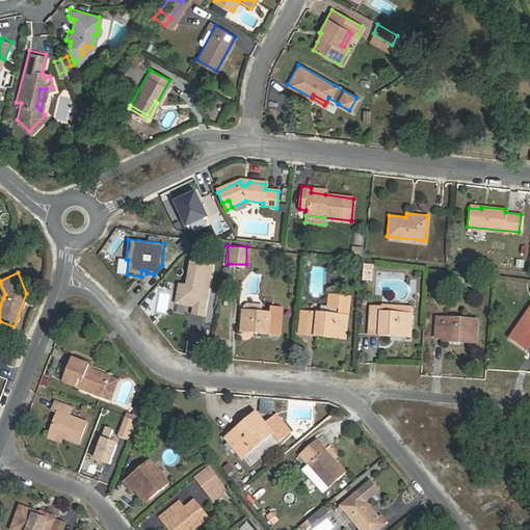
[(316,312),(313,335),(344,338),(348,296),(327,295),(325,313),(316,312)]
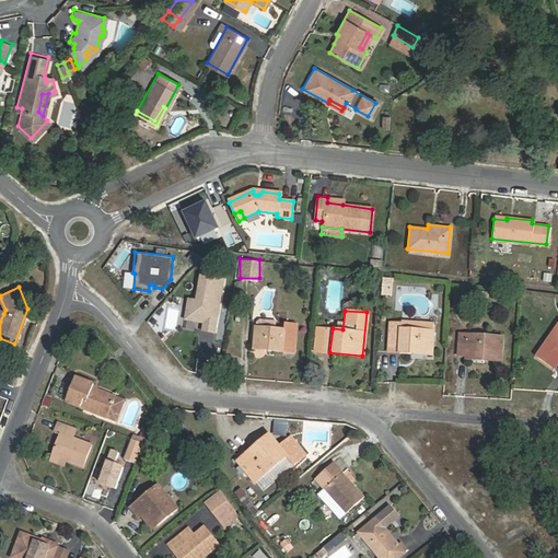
[(557,321),(534,355),(553,368),(557,359),(557,321)]
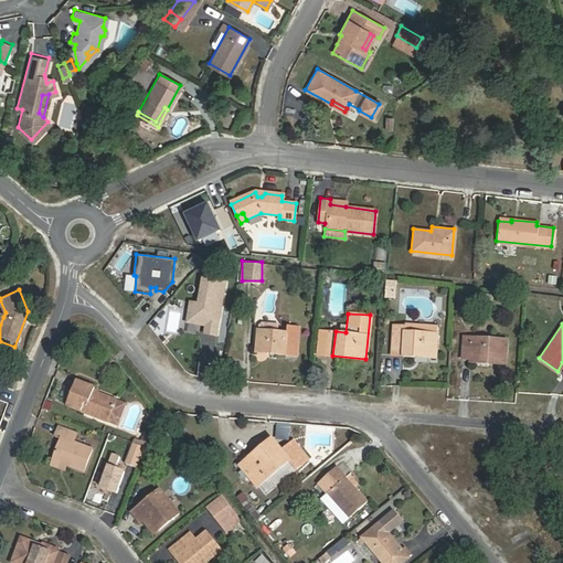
[(412,352),(434,352),(436,333),(403,331),(404,325),(392,325),(390,354),(411,356),(412,352)]
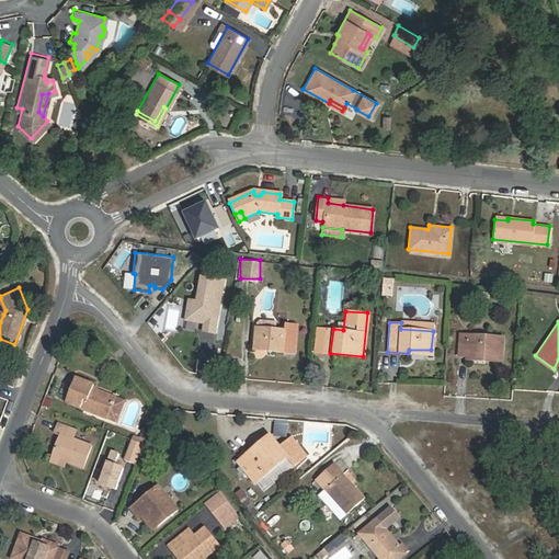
[(284,328),(253,326),(252,349),(293,352),(295,324),(285,323),(284,328)]
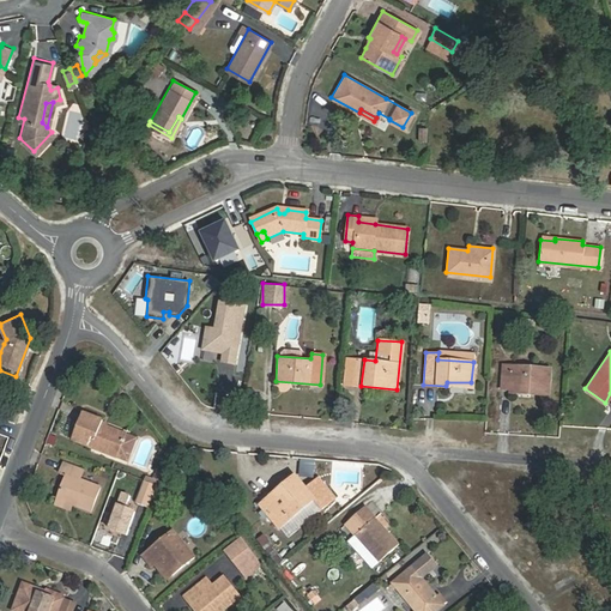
[(337,383),(361,386),(364,360),(340,357),(337,383)]
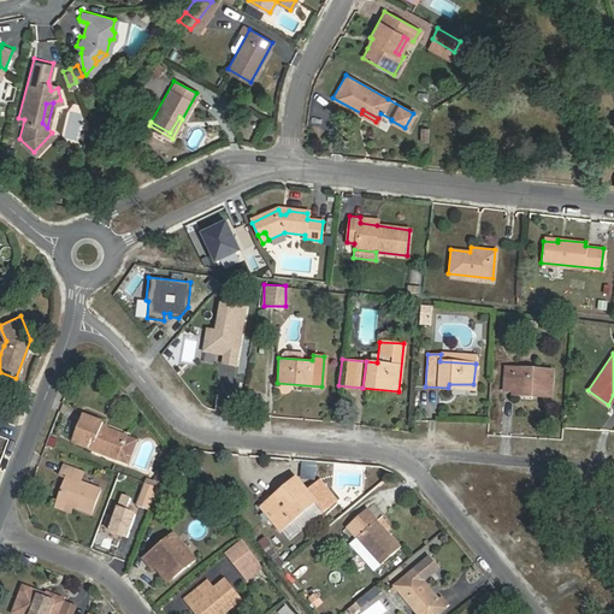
[(532,390),(531,395),(549,396),(550,370),(505,366),(503,388),(511,388),(532,390)]
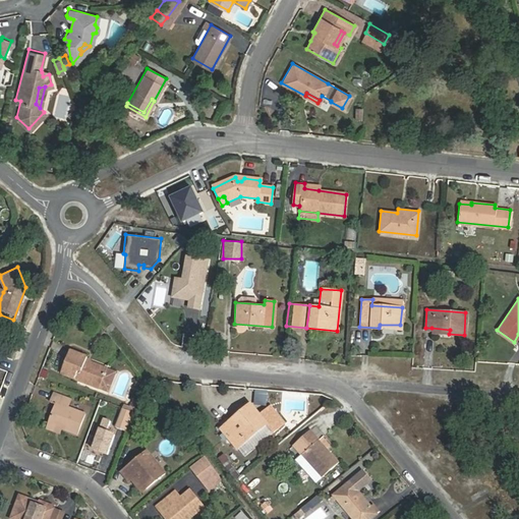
[(83,358),(84,356),(84,355),(67,348),(59,371),(98,386),(105,366),(89,360),(83,358)]
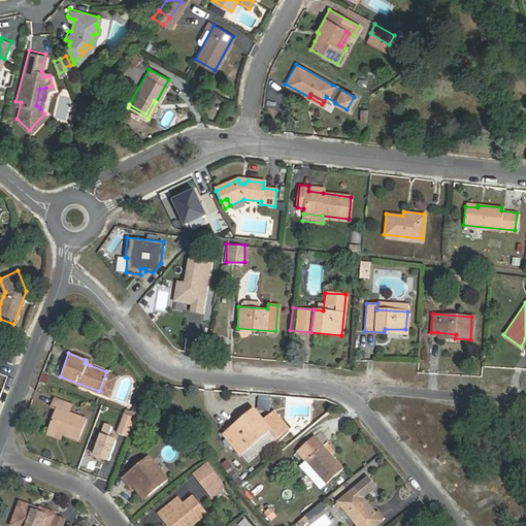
[(114,374),(106,371),(99,391),(107,394),(114,374)]
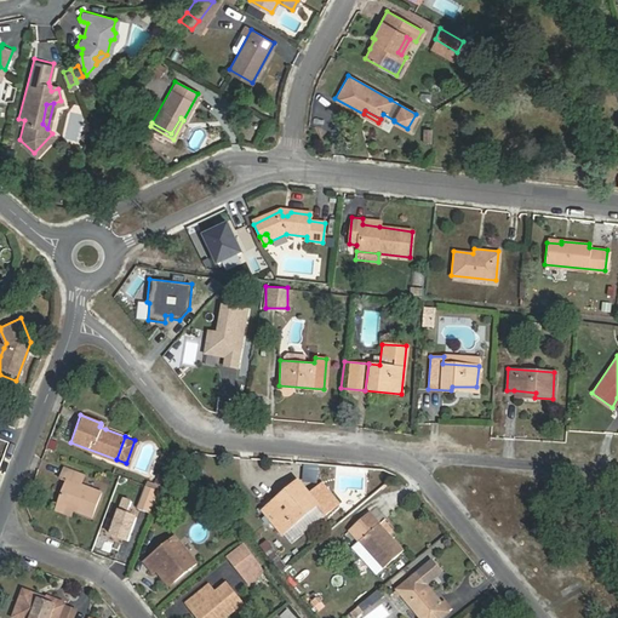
[(57,502),(70,508),(89,515),(99,491),(79,482),(83,474),(62,465),(58,475),(66,479),(57,502)]
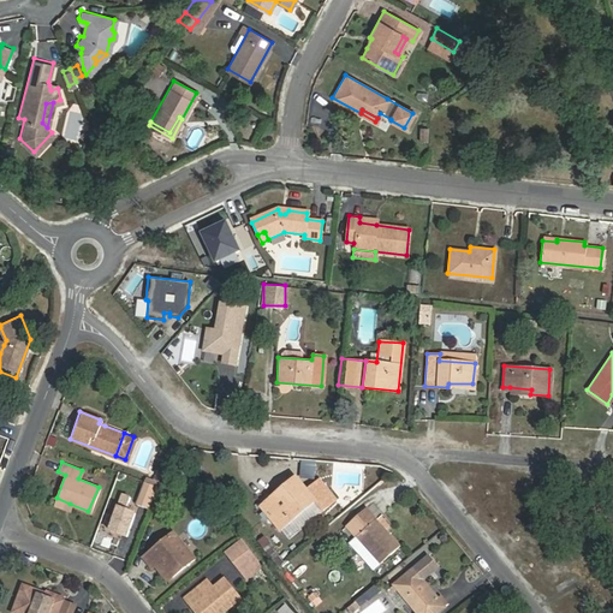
[(358,472),(335,472),(335,482),(358,483),(358,472)]
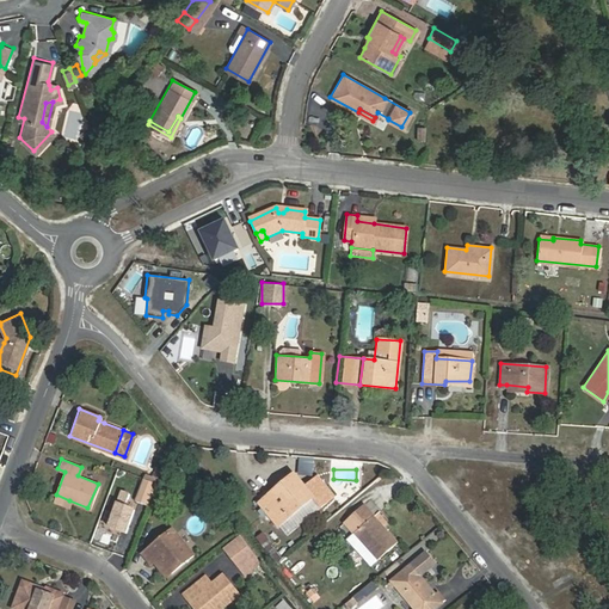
[(293,472),(282,481),(284,485),(260,504),(278,524),(312,496),(319,504),(331,494),(315,475),(303,485),(293,472)]
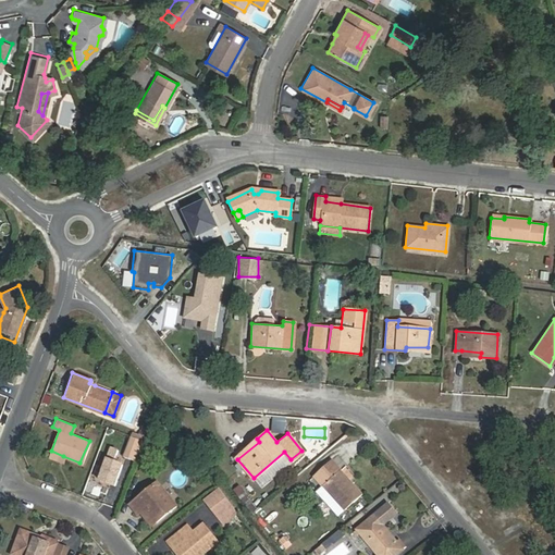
[(128,435),(123,451),(135,454),(140,440),(128,435)]
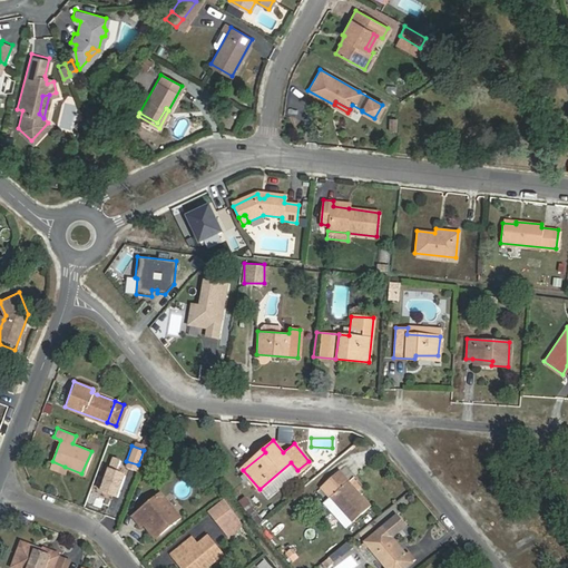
[(265,452),(263,449),(241,468),(243,470),(265,452)]
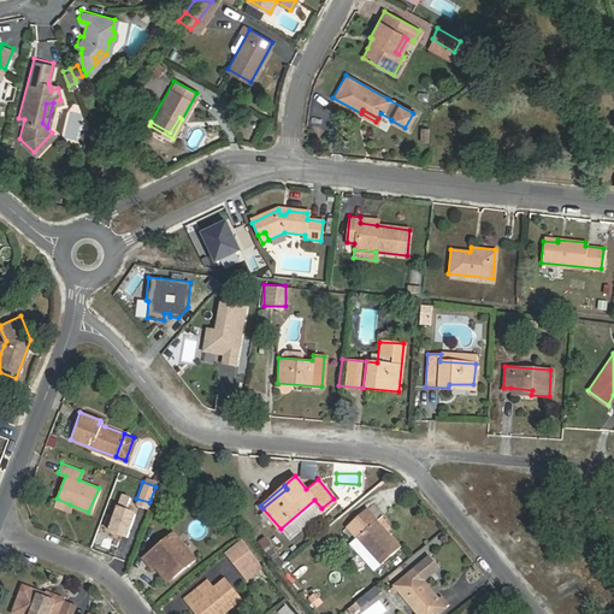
[(149,502),(136,499),(129,495),(124,511),(143,518),(149,502)]
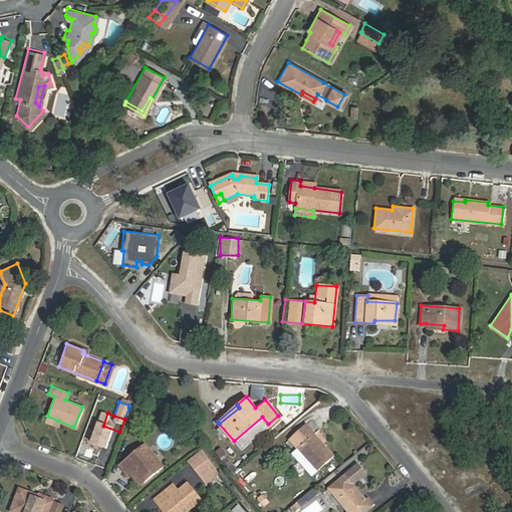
[(56,426),(58,421),(47,416),(45,421),(56,426)]
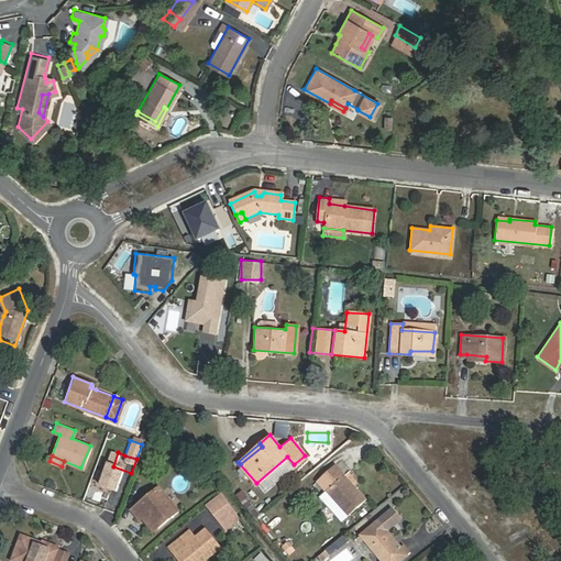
[(315,481),(325,491),(345,515),(364,498),(351,484),(342,473),(333,464),(315,481)]
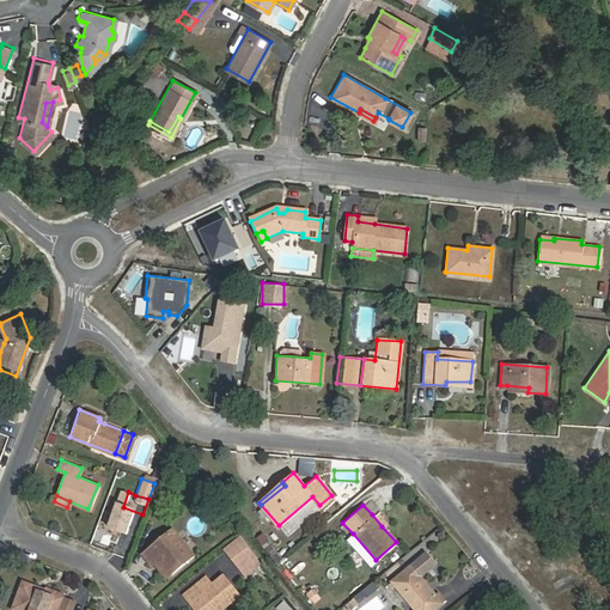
[(377,510),(372,514),(382,526),(388,522),(377,510)]
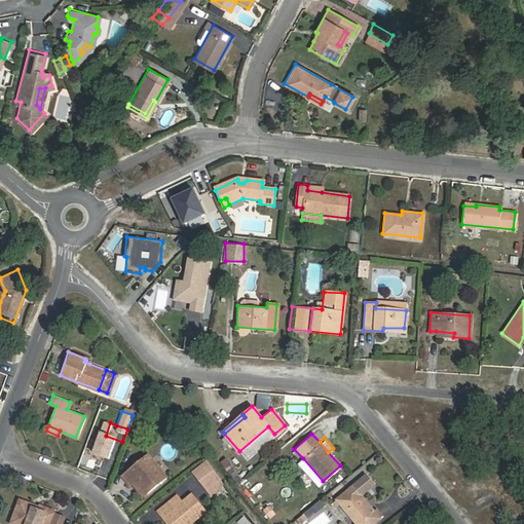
[(129,485),(133,482),(137,479),(147,491),(165,476),(147,454),(121,475),(129,485)]
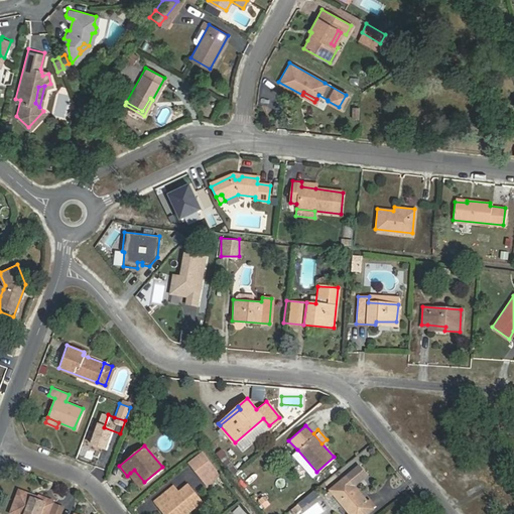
[(316,472),(297,450),(293,455),(312,476),(316,472)]
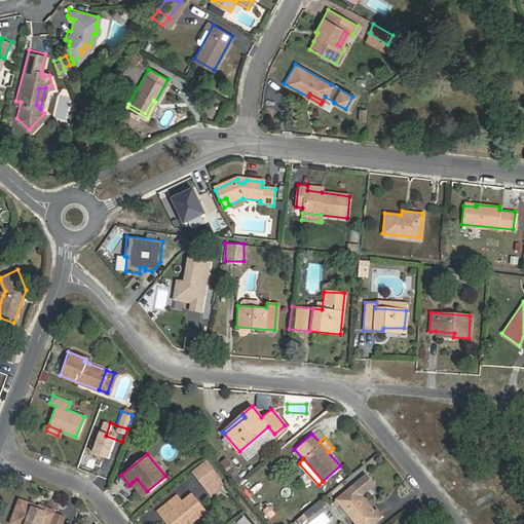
[(203,461),(192,471),(209,493),(221,484),(203,461)]
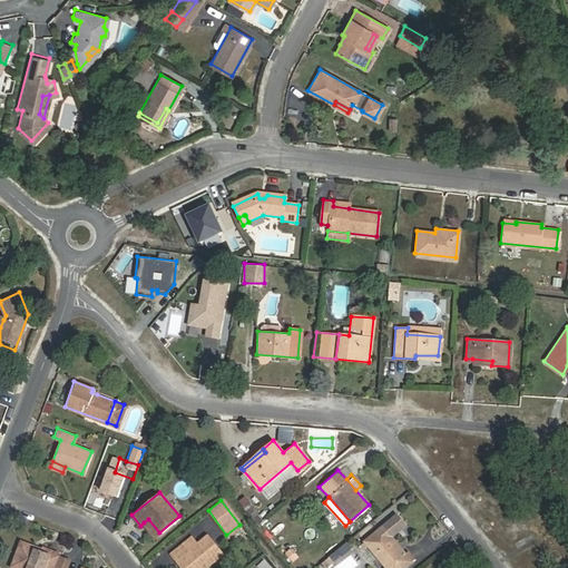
[(253,522),(261,519),(254,506),(247,509),(253,522)]
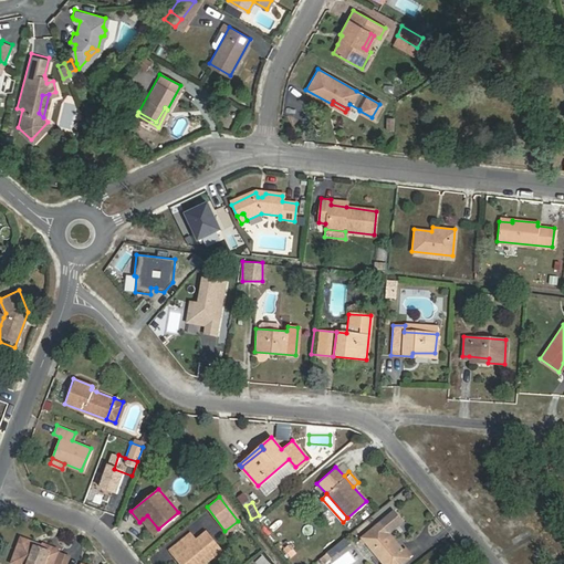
[(399,521),(392,511),(378,522),(361,536),(383,563),(398,563),(407,557),(386,532),(399,521)]
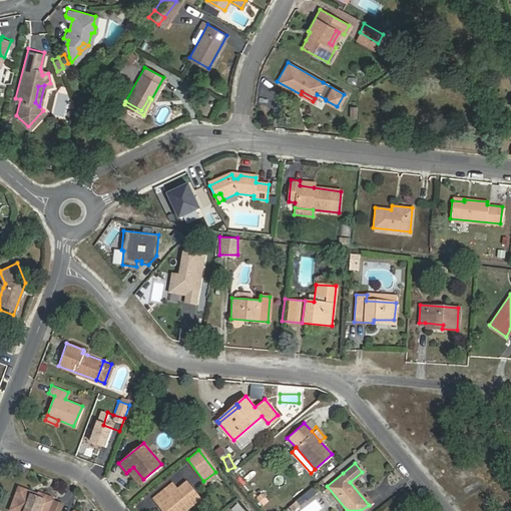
[(133,467),(129,470),(139,482),(143,479),(133,467)]
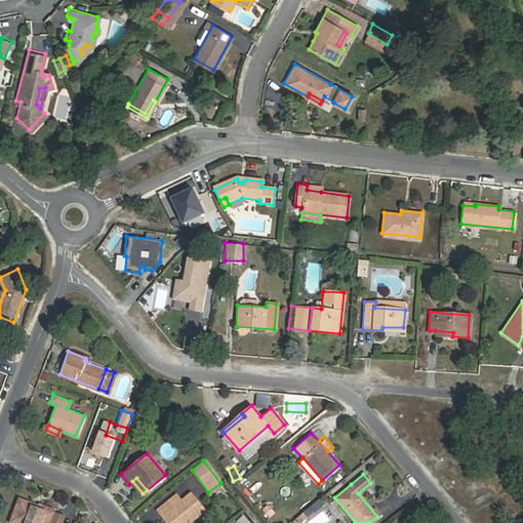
[(187,522),(203,510),(190,493),(180,500),(174,494),(156,509),(167,522),(187,522)]
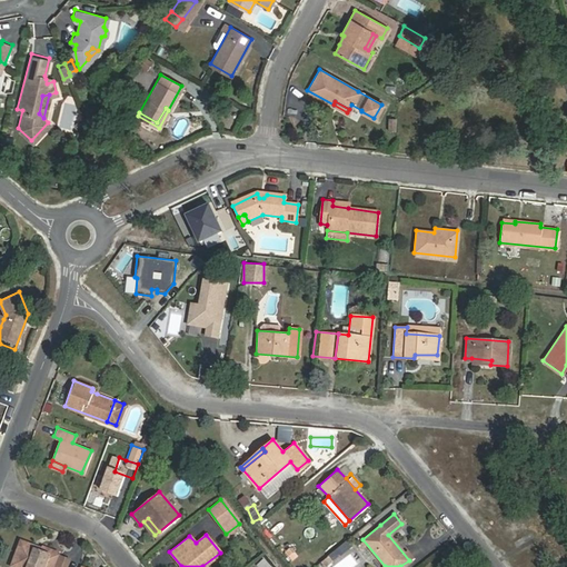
[(29,548),(30,544),(20,539),(10,564),(18,566),(51,566),(57,554),(41,547),(39,551),(29,548)]
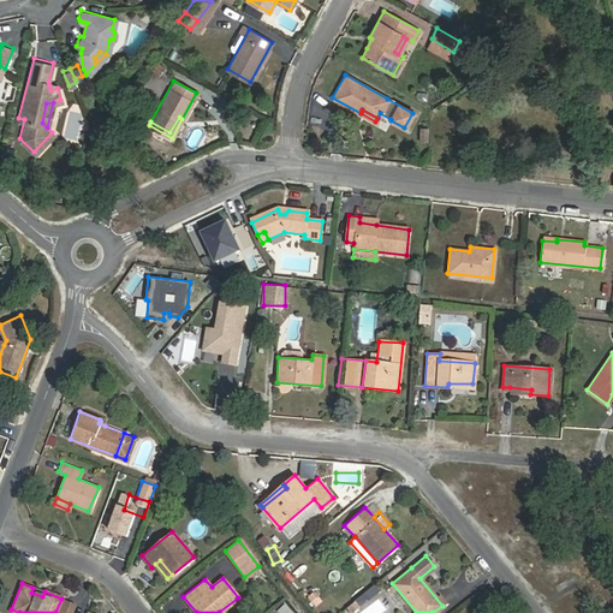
[(295,612),(284,601),(275,609),(278,612),(295,612)]
